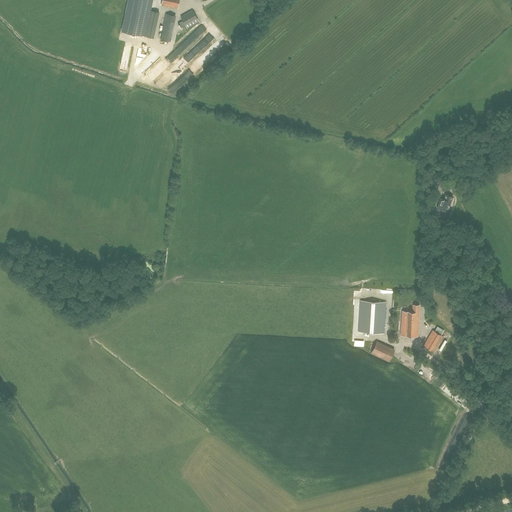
[(177,8),(179,0),(162,0),(161,5),(177,8)]
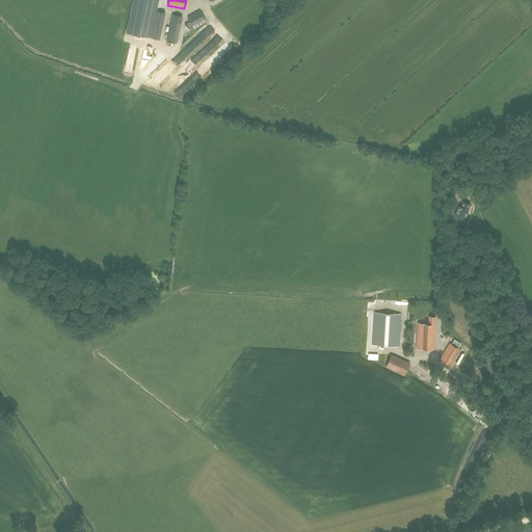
[(165,12),(154,9),(131,5),(126,32),(149,36),(159,38),(165,12)]
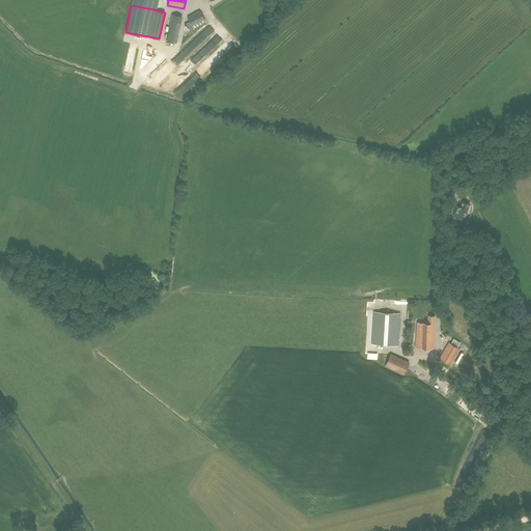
[(187,18),(189,22),(186,23),(189,28),(192,26),(194,30),(207,23),(199,10),(187,18)]
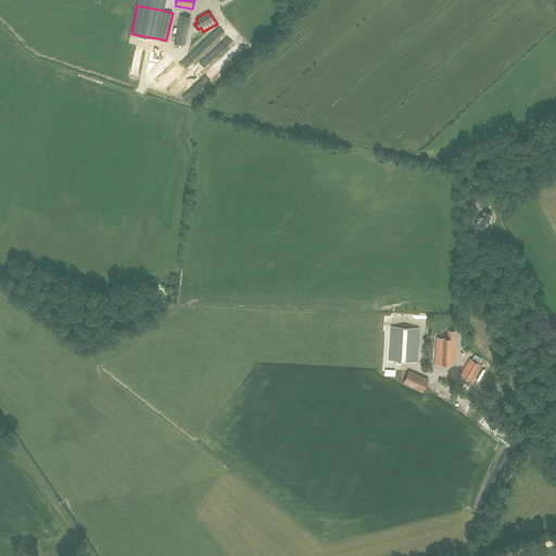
[(187,27),(189,15),(182,14),(177,42),(188,43),(189,35),(193,35),(194,28),(187,27)]
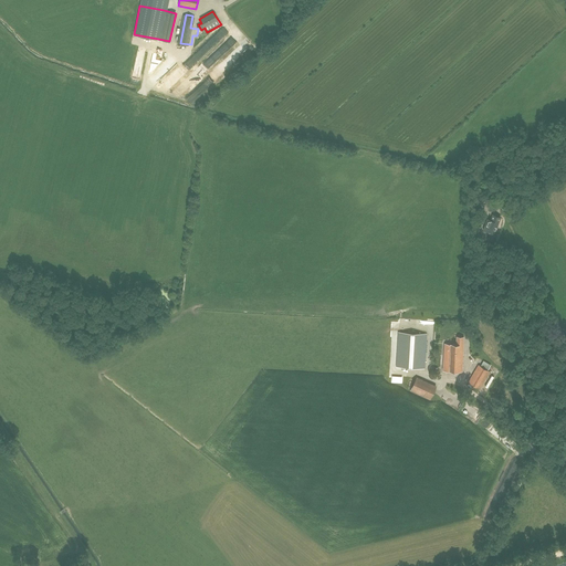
[(179,79),(226,38),(222,33),(175,74),(179,79)]
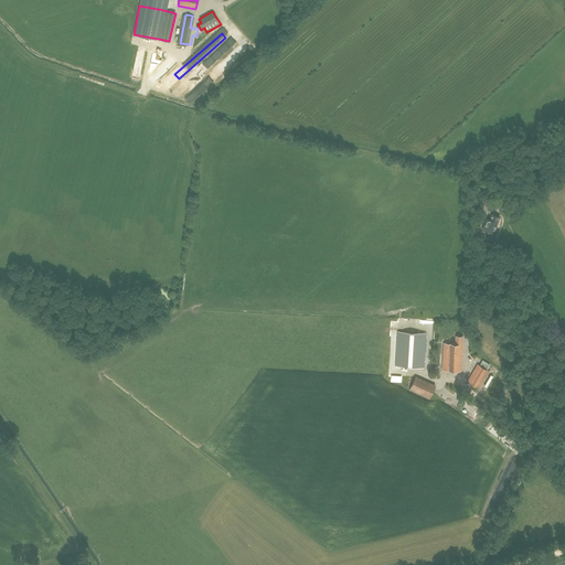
[(234,52),(238,56),(247,49),(243,43),(234,52)]
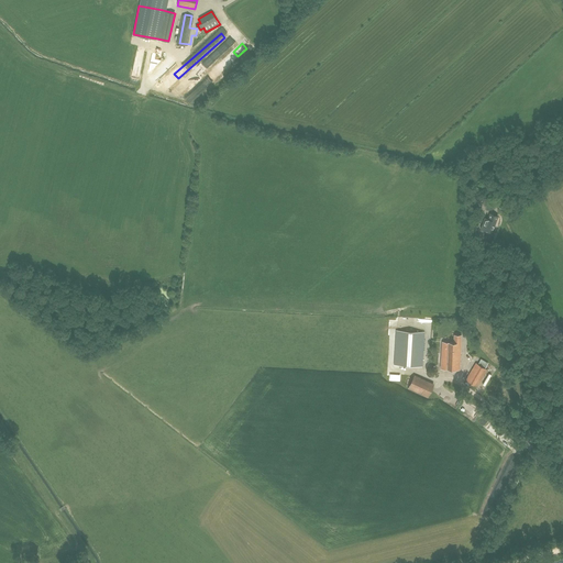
[(172,57),(152,76),(157,81),(177,63),(172,57)]
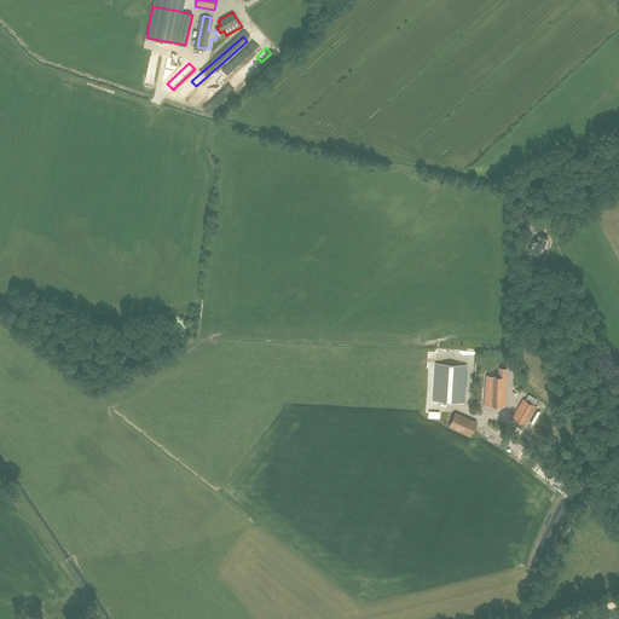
[(214,108),(220,100),(215,97),(209,103),(214,108)]
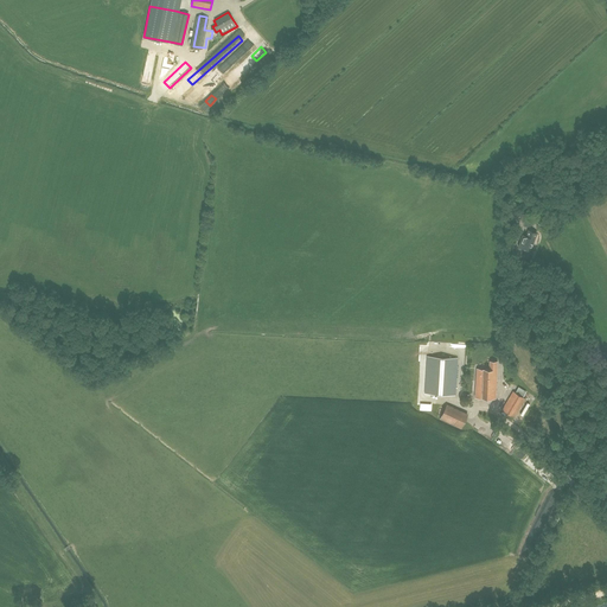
[(534,225),(532,212),(521,213),(521,222),(523,221),(523,227),(534,225)]
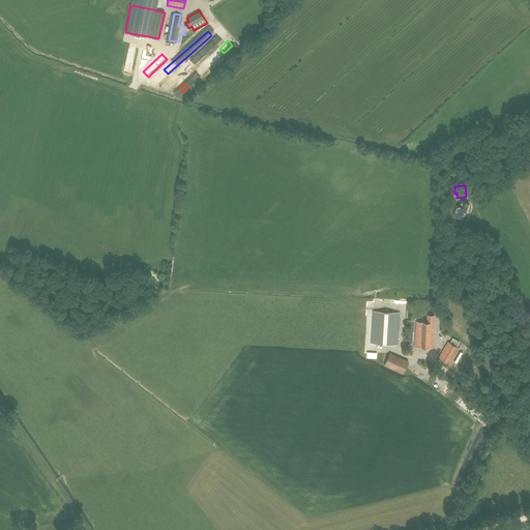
[(464,226),(466,219),(462,218),(466,208),(457,205),(452,215),(453,215),(453,217),(458,219),(457,224),(464,226)]
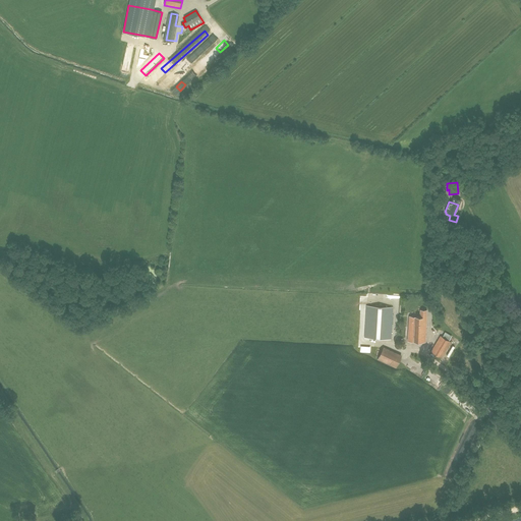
[(391,339),(393,307),(366,305),(364,338),(391,339)]
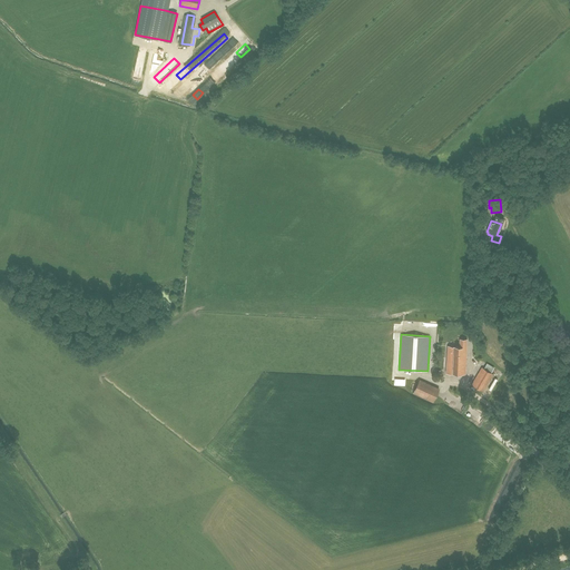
[(465,374),(467,340),(460,338),(460,346),(448,346),(446,373),(465,374)]
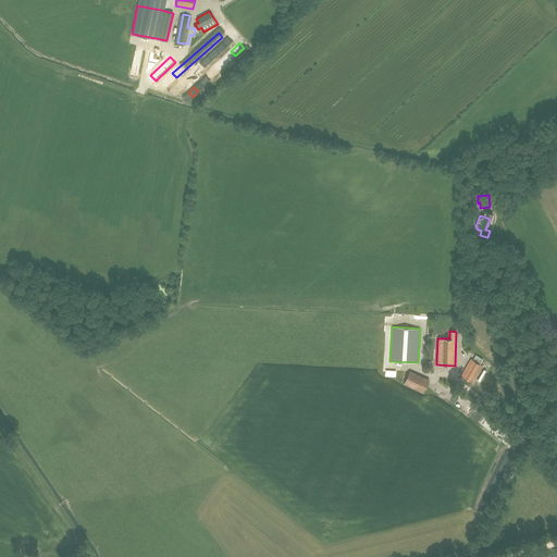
[(472,383),(482,367),(471,359),(461,375),(472,383)]
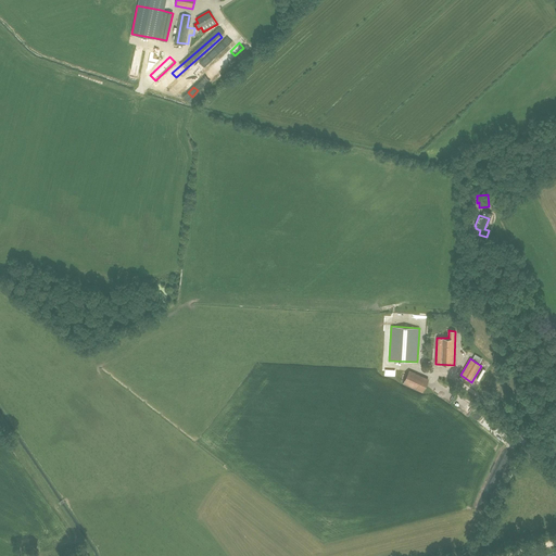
[(422,393),(429,379),(409,370),(403,383),(422,393)]
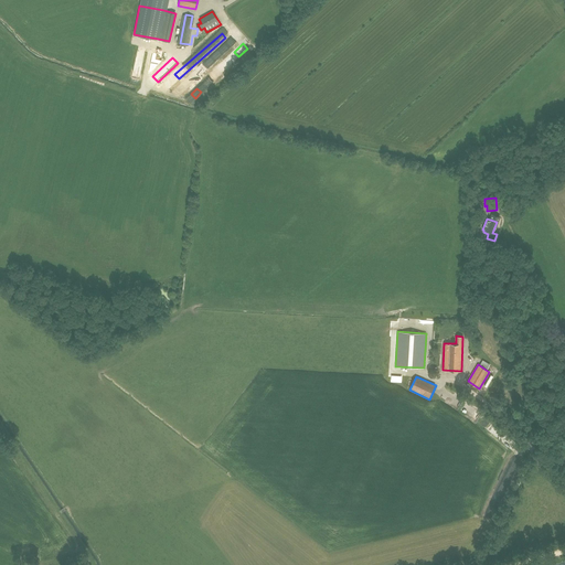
[(512,459),(510,465),(518,468),(520,462),(512,459)]
